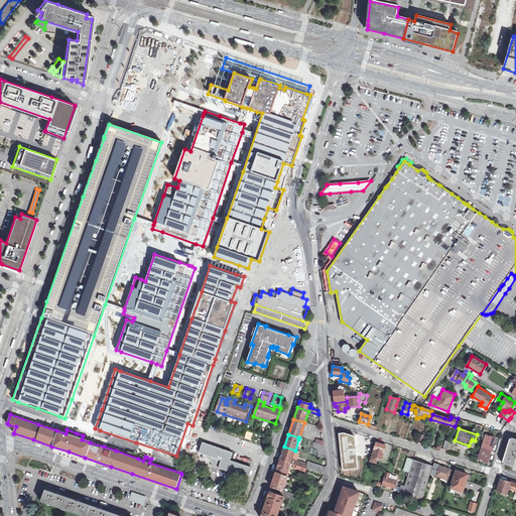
[(486,435),(482,447),(490,450),(495,438),(486,435)]
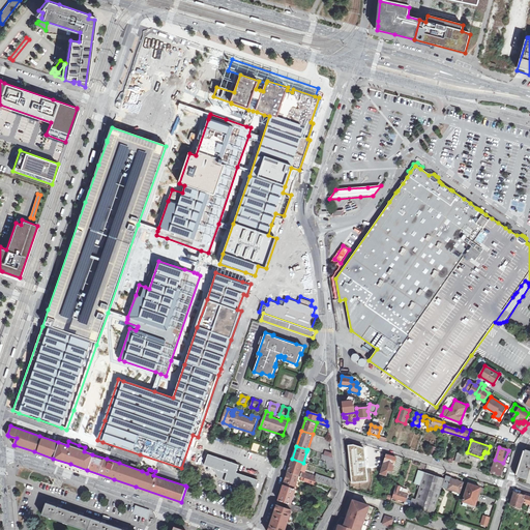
[(520,463),(516,476),(520,477),(526,479),(529,469),(529,451),(525,449),(520,463)]
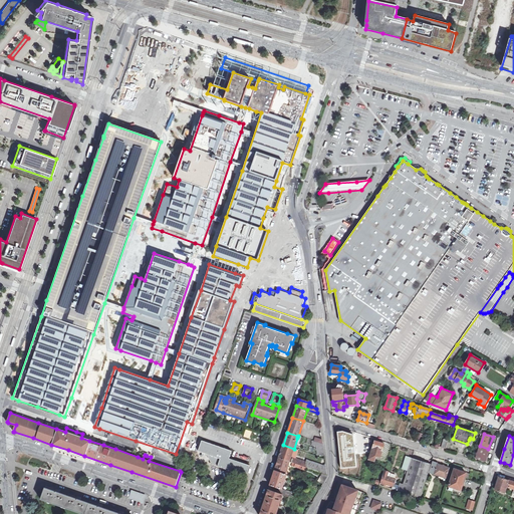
[(320,453),(323,453),(321,444),(314,441),(313,443),(316,444),(316,448),(319,448),(320,453)]
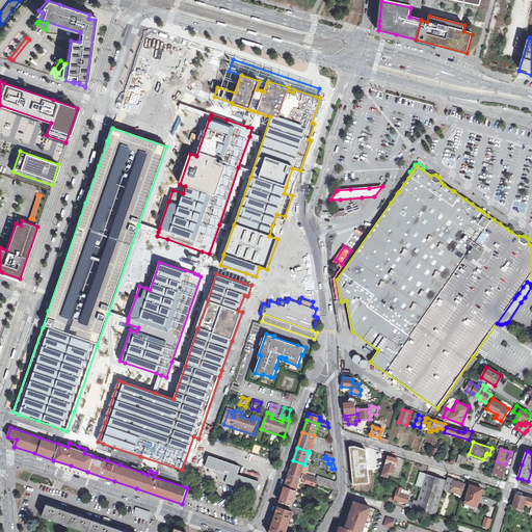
[(387,457),(383,470),(389,471),(393,473),(397,459),(387,457)]
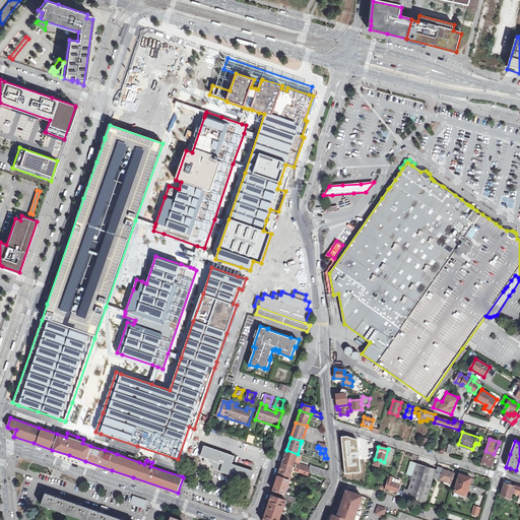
[(250,482),(253,472),(233,466),(236,457),(204,448),(201,458),(213,462),(211,471),(250,482)]
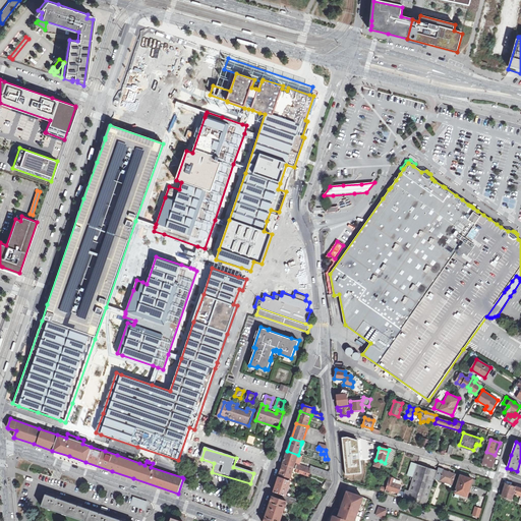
[(283,464),(293,468),(295,461),(296,461),(297,460),(296,459),(298,455),(287,451),(283,464)]
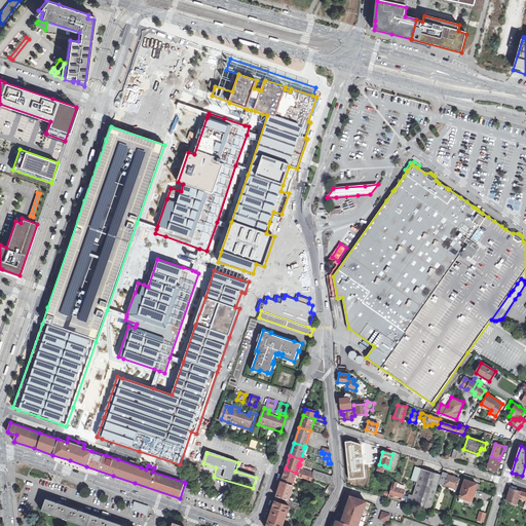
[(495,472),(499,459),(491,456),(486,468),(495,472)]
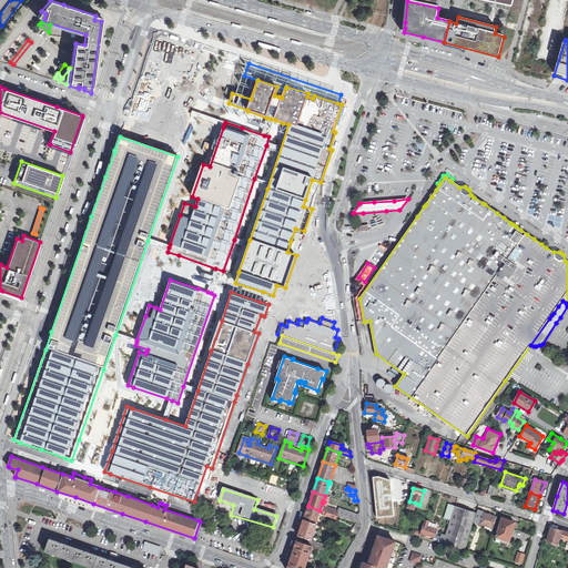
[(321,510),(323,510),(324,506),(326,506),(328,497),(325,496),(323,500),(324,501),(323,503),(322,503),(320,510),(321,510)]
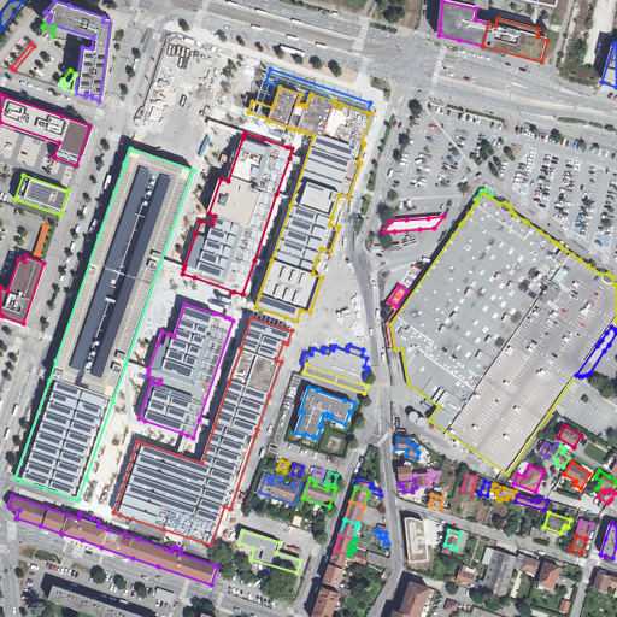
[(489,565),(494,550),(486,547),(482,563),(489,565)]
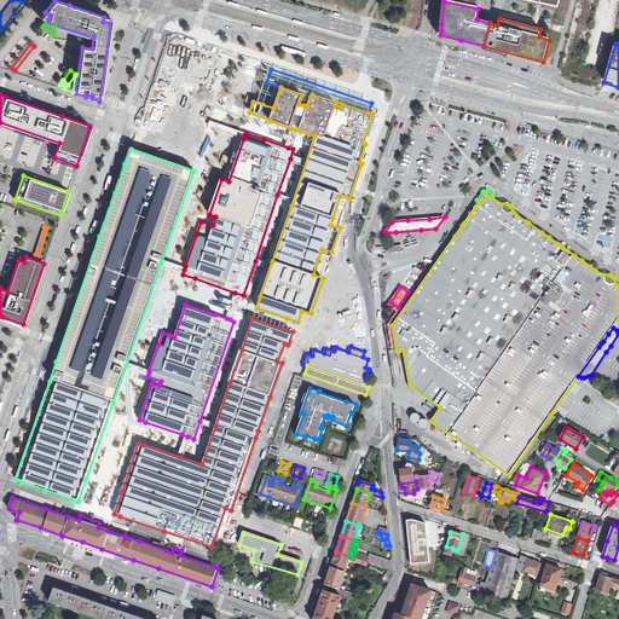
[(348,556),(336,551),(330,567),(345,572),(350,556),(348,556)]
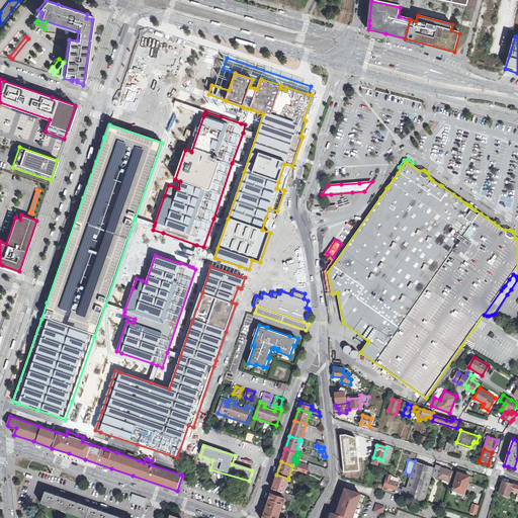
[(304,469),(306,464),(297,461),(295,461),(294,465),(295,466),(303,469),(304,469)]
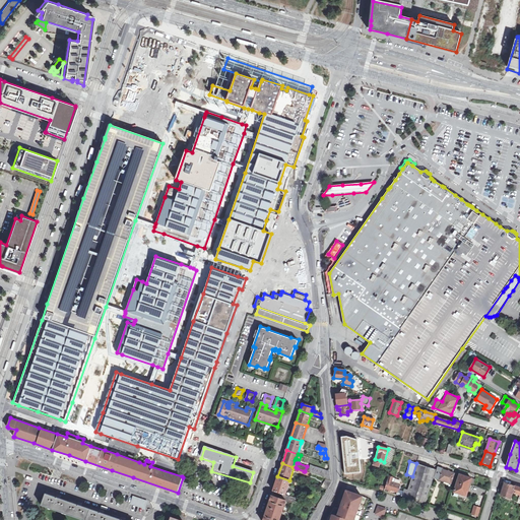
[(408,491),(405,499),(425,505),(433,478),(436,469),(416,463),(412,476),(409,484),(408,491)]
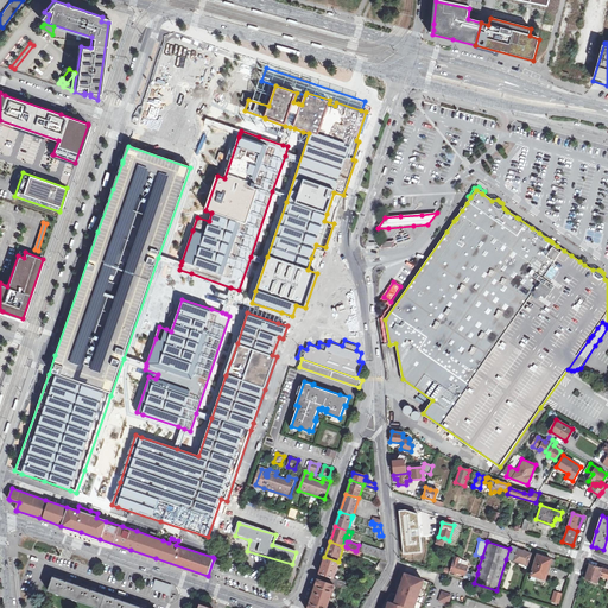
[(362,552),(377,558),(379,551),(363,545),(362,546),(361,552),(362,552)]
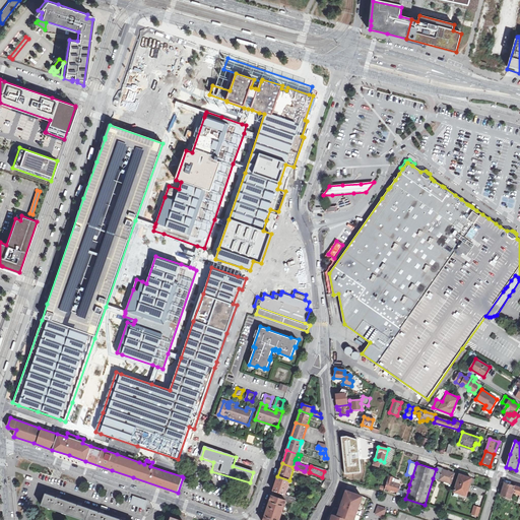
[(439,479),(439,480),(450,484),(453,474),(442,470),(441,472),(438,470),(435,478),(439,479)]
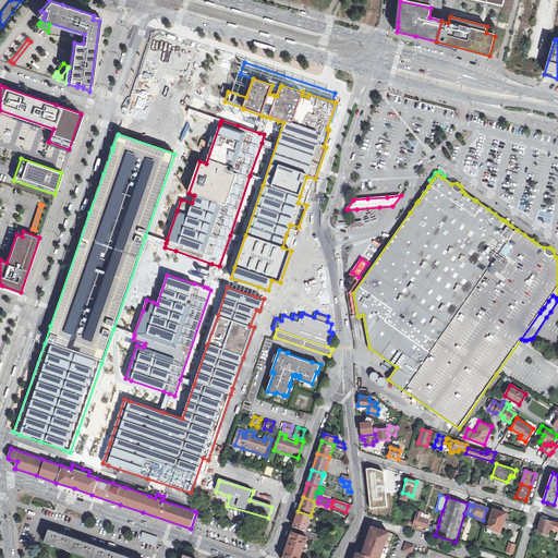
[(499,511),(493,509),(486,529),(498,533),(501,526),(502,522),(504,520),(504,519),(505,514),(501,512),(499,512),(499,511)]
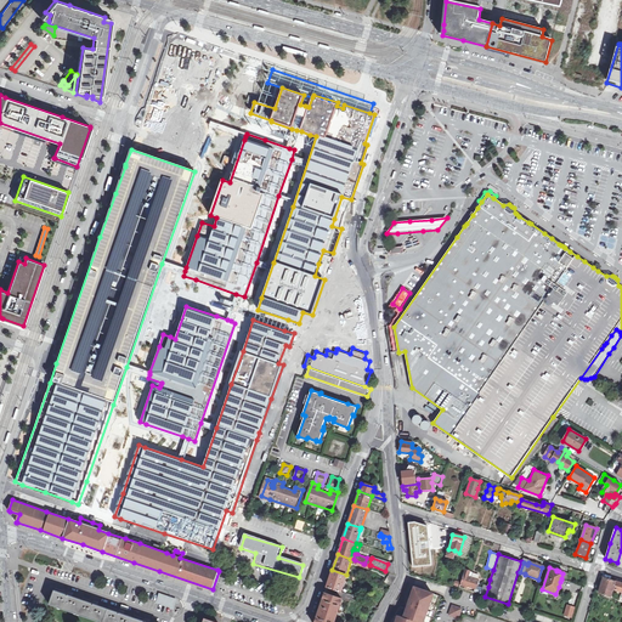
[(346,575),(332,570),(326,588),(337,592),(334,597),(341,599),(344,600),(345,598),(346,594),(341,592),(346,575)]
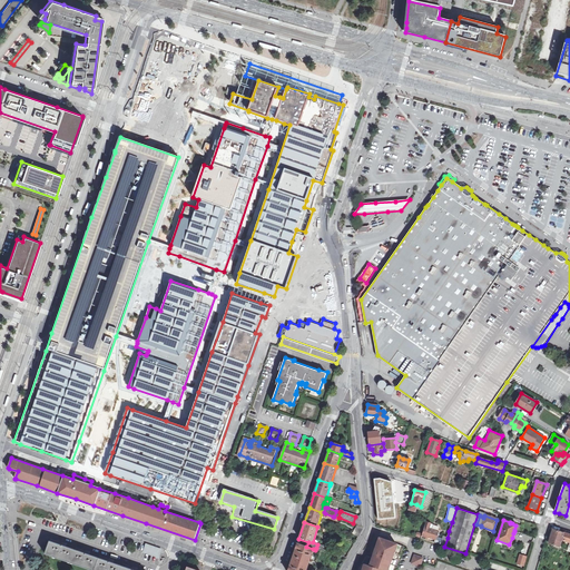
[(429,529),(430,523),(426,522),(422,534),(421,538),(428,540),(428,538),(434,540),(435,540),(436,536),(438,536),(438,533),(436,533),(438,532),(430,529),(429,529)]
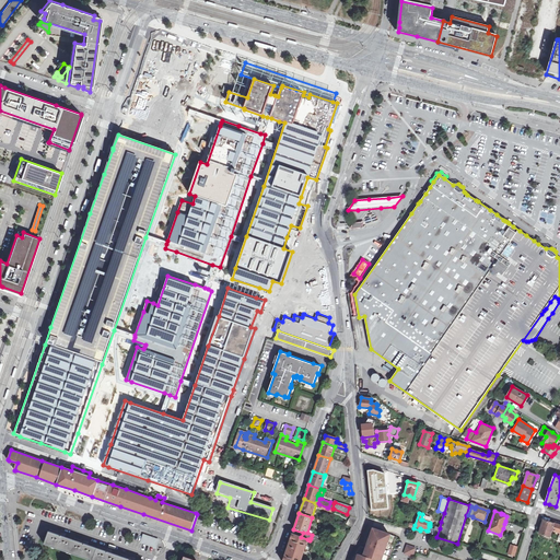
[(356,516),(351,515),(348,522),(347,521),(345,524),(346,524),(346,525),(351,526),(356,520),(356,516)]
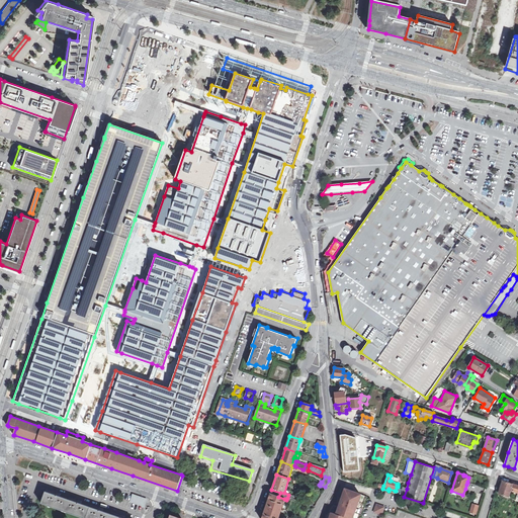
[(510,490),(512,485),(502,481),(500,488),(499,494),(508,497),(510,490)]
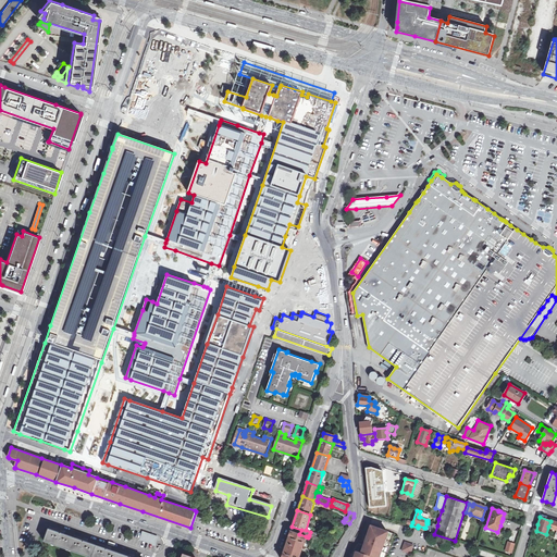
[(434,534),(437,525),(432,523),(430,529),(425,528),(424,528),(423,531),(432,533),(434,534)]
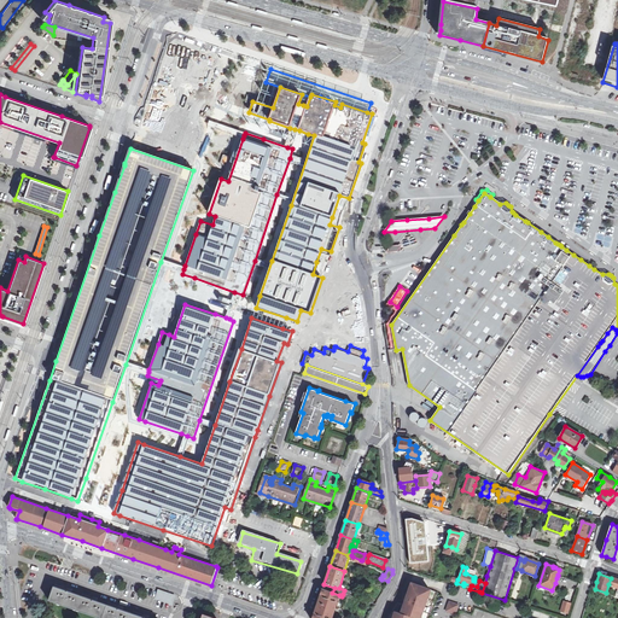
[(427,617),(437,593),(410,584),(408,593),(409,593),(407,596),(406,595),(403,601),(406,601),(404,606),(397,604),(389,617),(427,617)]
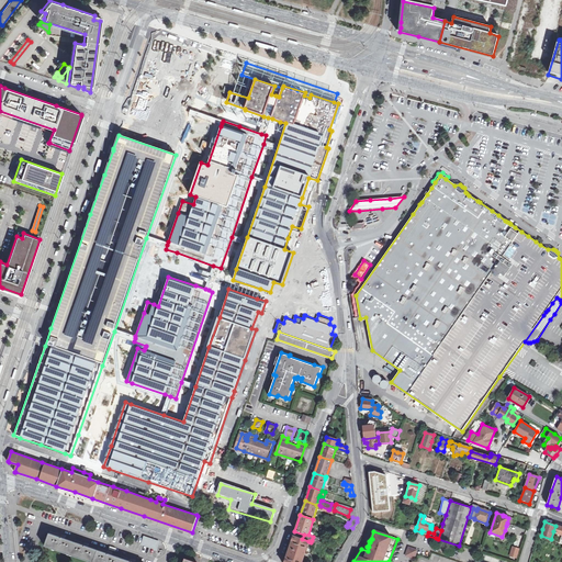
[(48,546),(48,548),(90,561),(134,561),(131,560),(130,561),(111,554),(111,552),(108,551),(107,553),(87,547),(88,544),(83,543),(83,544),(64,539),(65,537),(60,535),(60,537),(55,536),(53,535),(48,546)]
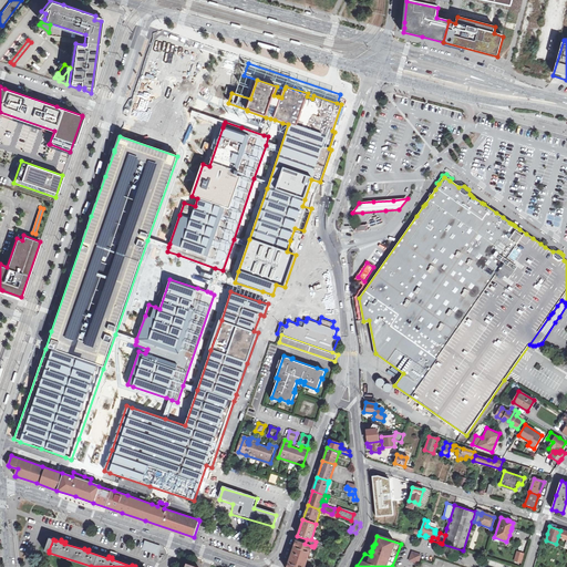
[(303,566),(306,565),(311,546),(305,544),(296,540),(286,566),(303,566)]
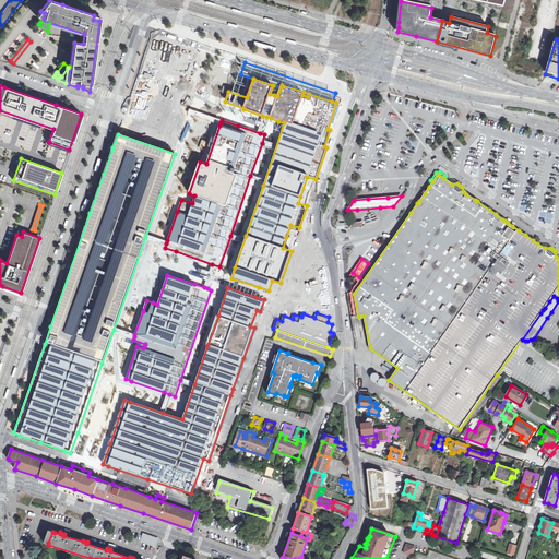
[(143,534),(141,540),(155,546),(157,539),(143,534)]
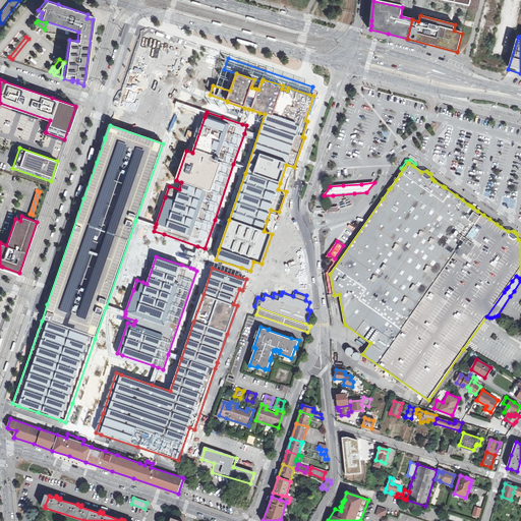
[(471,516),(478,518),(481,508),(474,506),(471,516)]
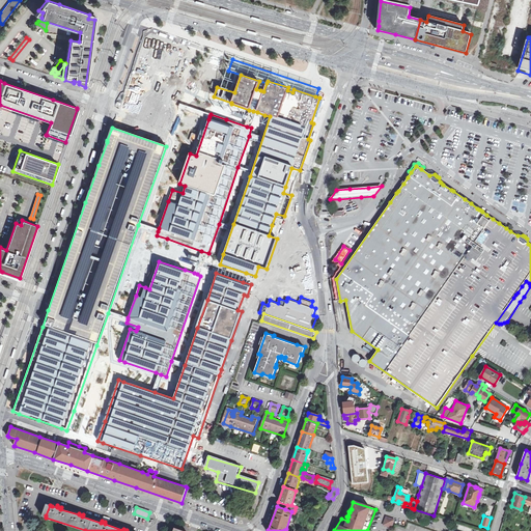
[(393,520),(386,518),(383,525),(391,528),(392,524),(392,522),(393,520)]
